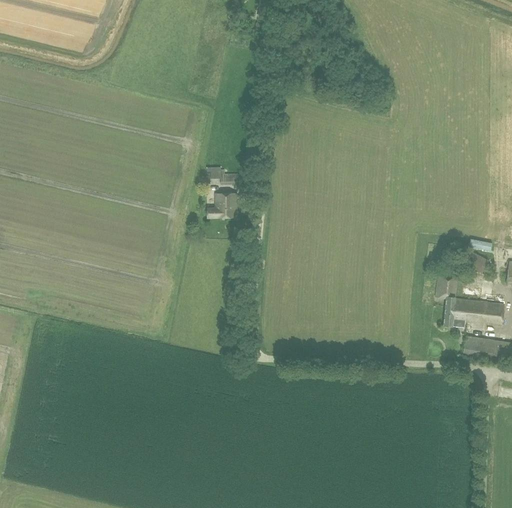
[(260,0),(258,13),(270,16),(273,0),(260,0)]
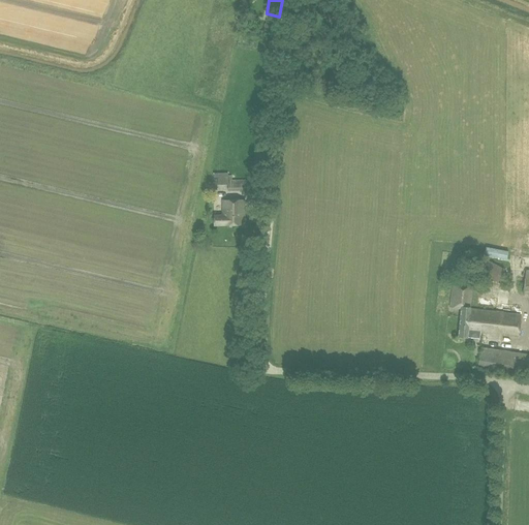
[(254,187),(254,176),(244,176),(231,177),(231,172),(227,172),(227,170),(213,170),(213,174),(217,174),(217,181),(227,181),(227,187),(254,187)]
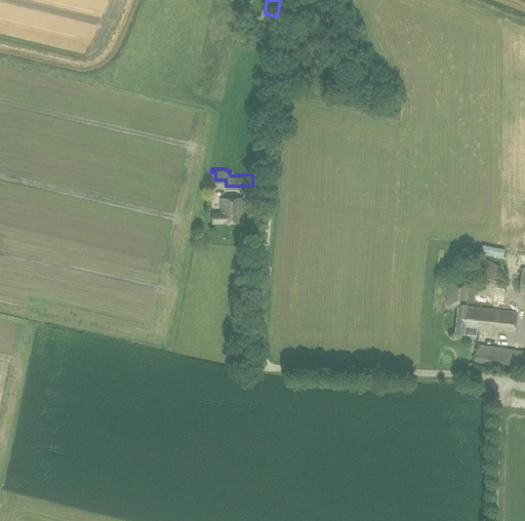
[(242,195),(219,194),(219,209),(211,209),(211,219),(241,219),(242,195)]
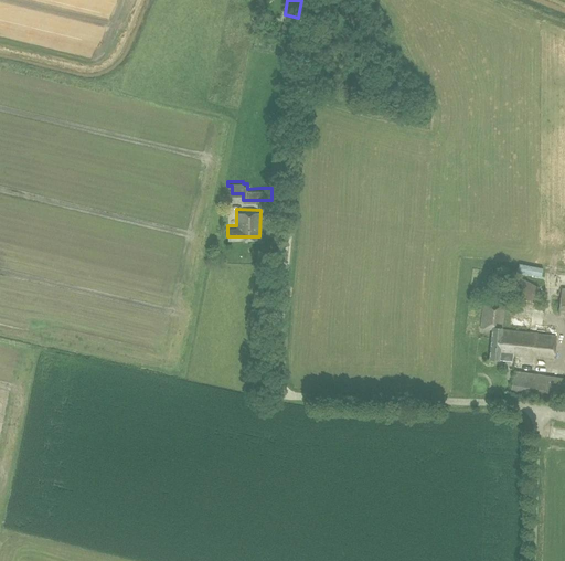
[(539,283),(518,272),(510,285),(531,298),(539,283)]
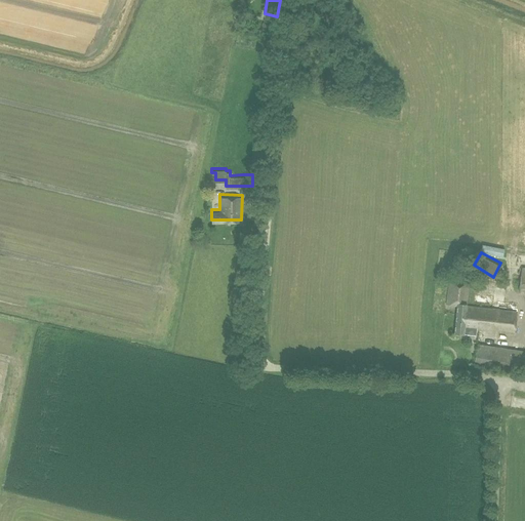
[(514,331),(517,309),(517,302),(492,298),(492,307),(466,304),(468,282),(448,280),(446,302),(457,303),(454,330),(476,332),(476,327),(514,331)]
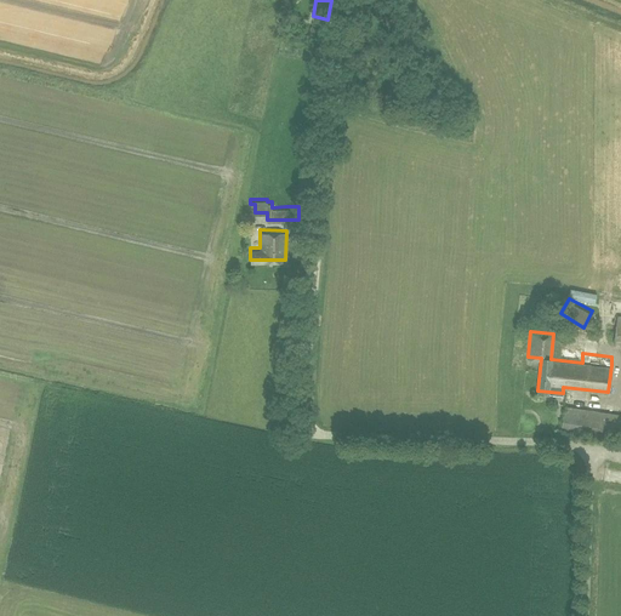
[(562,425),(569,426),(568,429),(575,431),(576,427),(620,433),(620,421),(620,411),(565,403),(562,425)]
